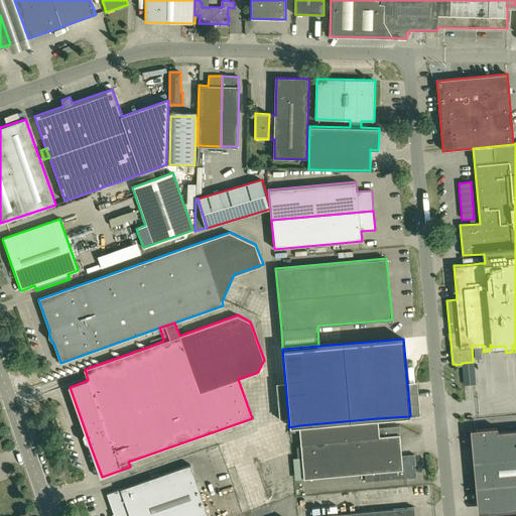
[(301,443),(301,446),(304,479),(365,474),(366,482),(407,478),(407,479),(416,478),(415,468),(412,468),(412,465),(415,465),(414,455),(401,456),(399,435),(400,435),(399,426),(378,428),(377,418),(299,425),(301,443)]
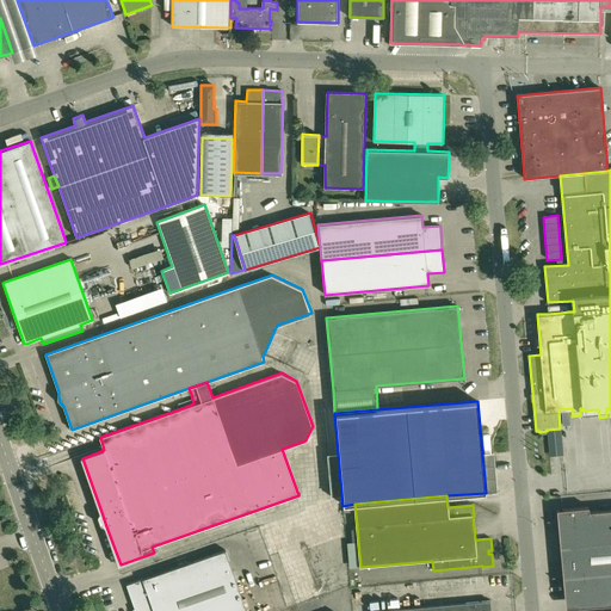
[(575,544),(610,541),(610,508),(588,512),(588,507),(556,510),(559,532),(574,531),(575,544)]
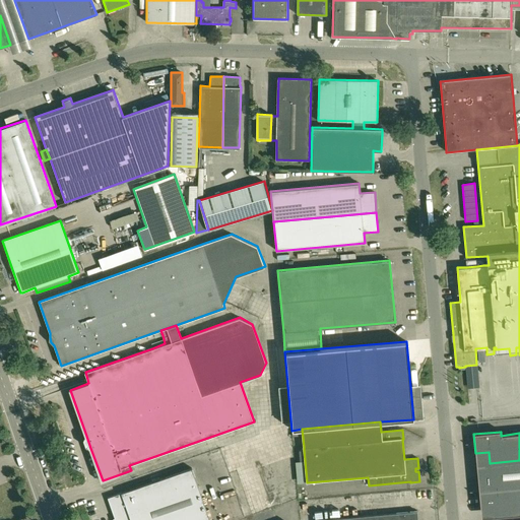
[(519,486),(519,460),(490,463),(491,475),(477,476),(478,492),(519,486)]
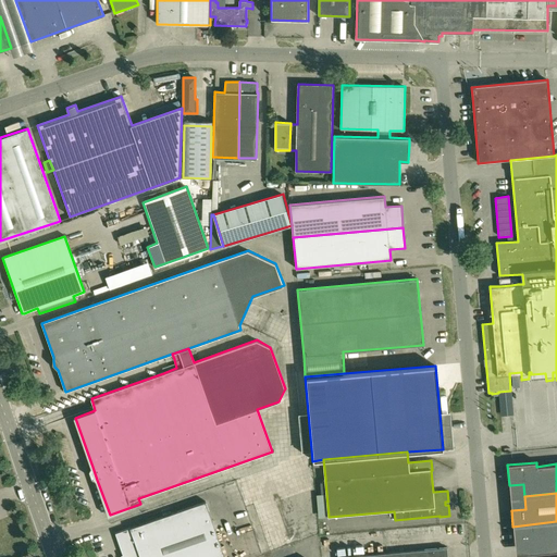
[(206,502),(116,532),(123,554),(124,556),(224,556),(224,553),(219,540),(206,502)]
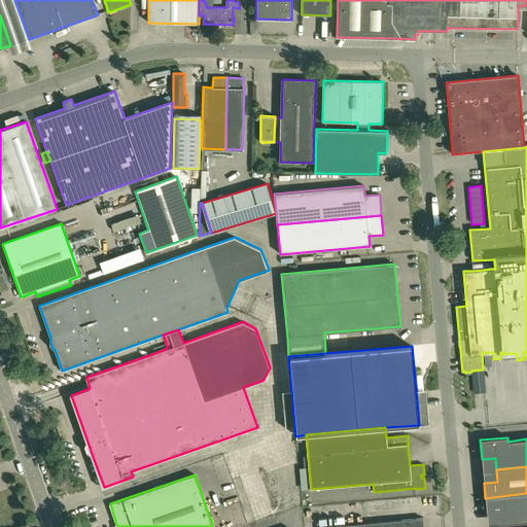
[(526,521),(526,493),(485,498),(487,513),(500,512),(501,524),(526,521)]
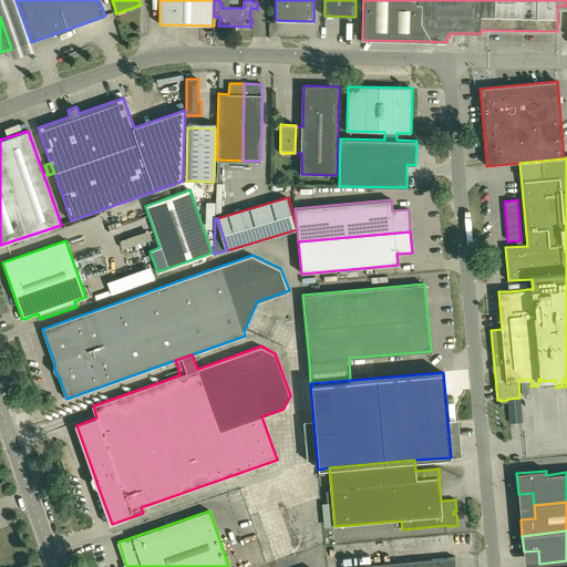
[(455,566),(455,557),(350,566),(455,566)]
